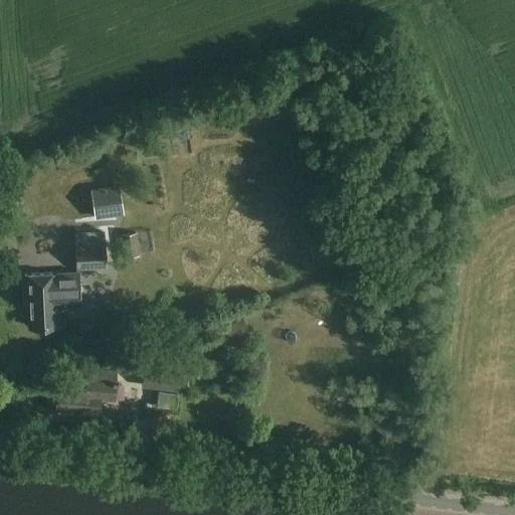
[(124,215),(120,185),(91,189),(95,219),(124,215)]
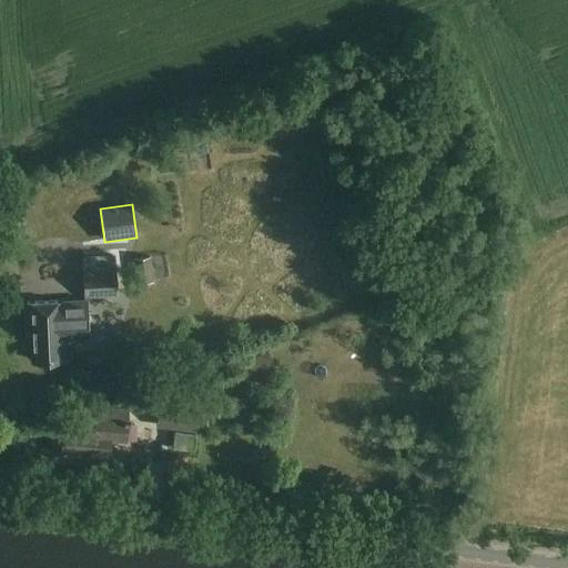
[(127,290),(124,269),(82,271),(84,297),(117,295),(117,291),(127,290)]
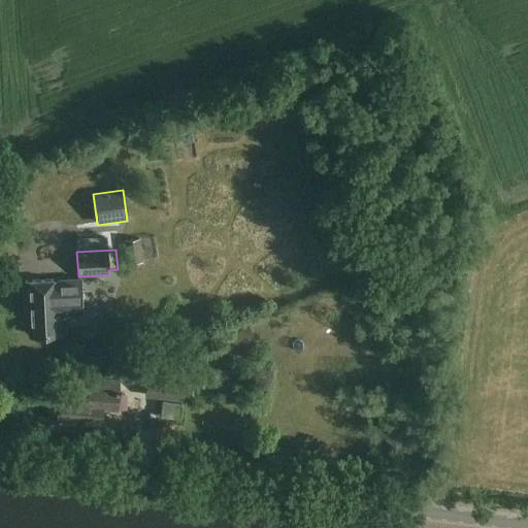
[(79,290),(79,279),(23,282),(24,314),(29,314),(29,334),(58,333),(57,304),(62,304),(61,291),(79,290)]
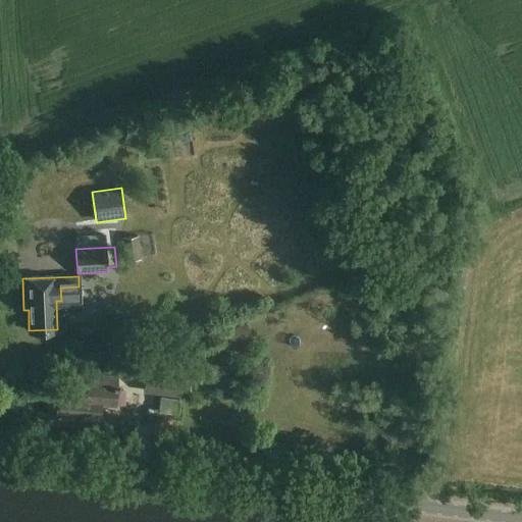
[(66,301),(86,300),(85,286),(65,288),(66,301)]
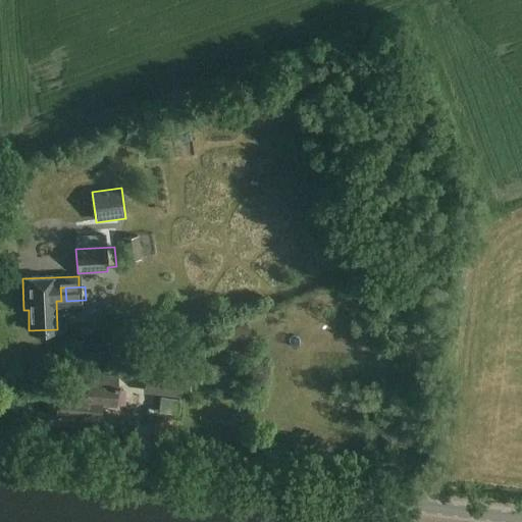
[(183,375),(147,370),(144,393),(179,397),(183,375)]
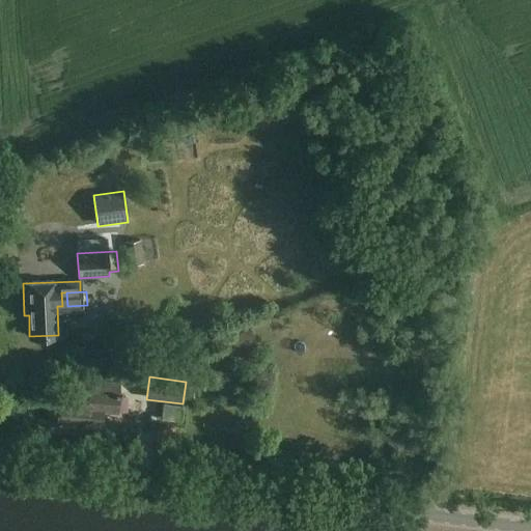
[(119,387),(89,385),(88,397),(58,395),(56,423),(101,426),(102,411),(117,412),(119,387)]
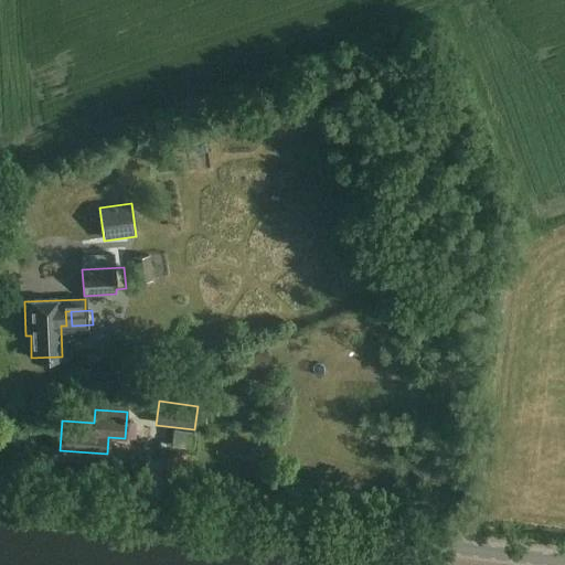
[(194,432),(173,429),(171,446),(192,448),(194,432)]
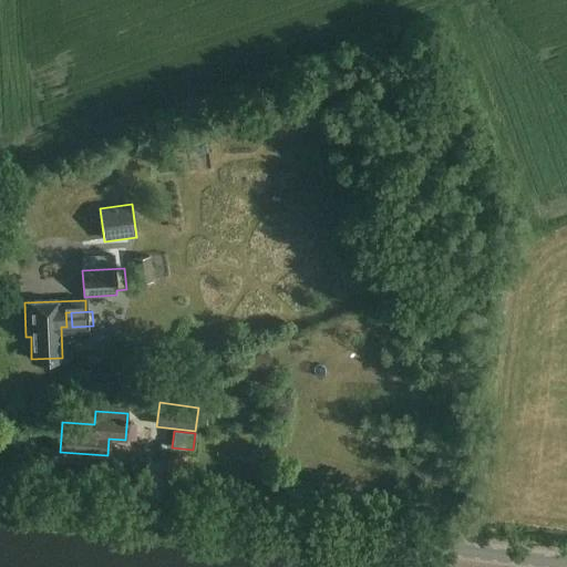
[(171,457),(172,478),(198,477),(197,456),(171,457)]
